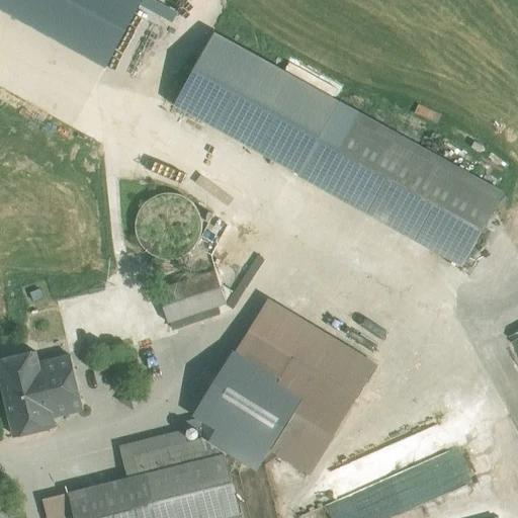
[(176,15),(149,0),(0,0),(0,10),(105,70),(140,9),(170,26),(176,15)]
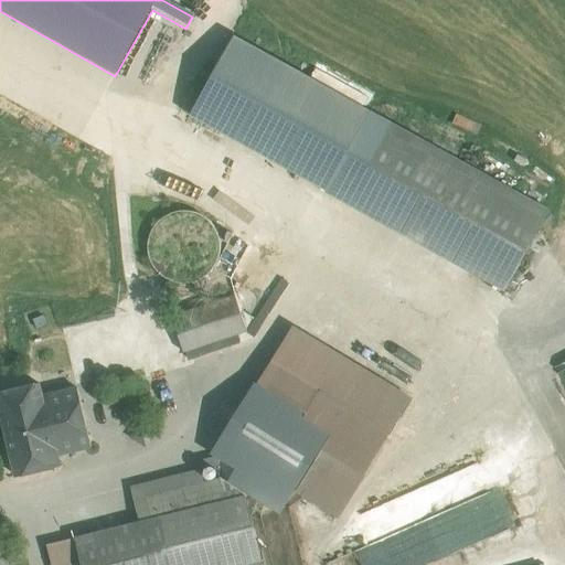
[(550,211),(235,36),(191,115),(505,289),(550,211)]
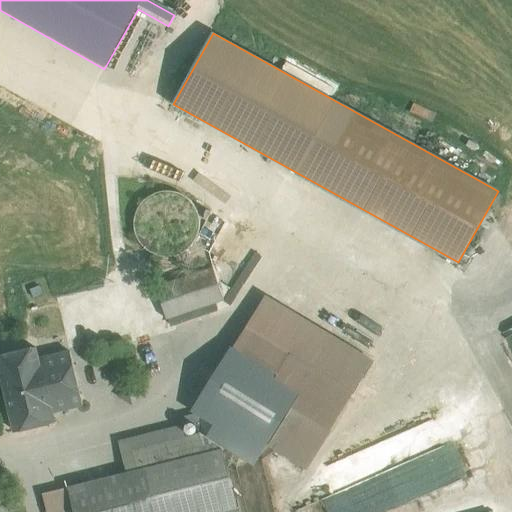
[(198,236),(200,223),(198,211),(190,200),(180,193),(167,191),(154,193),(144,201),(137,212),(134,224),(137,237),(144,247),(155,254),(168,257),(180,254),(191,247),(198,236)]
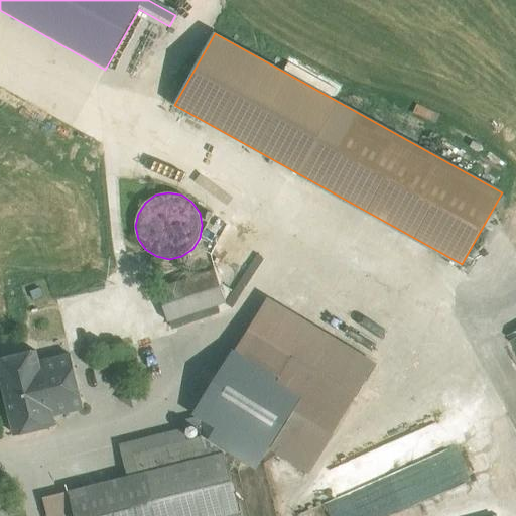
[(216,270),(157,289),(168,323),(226,303),(216,270)]
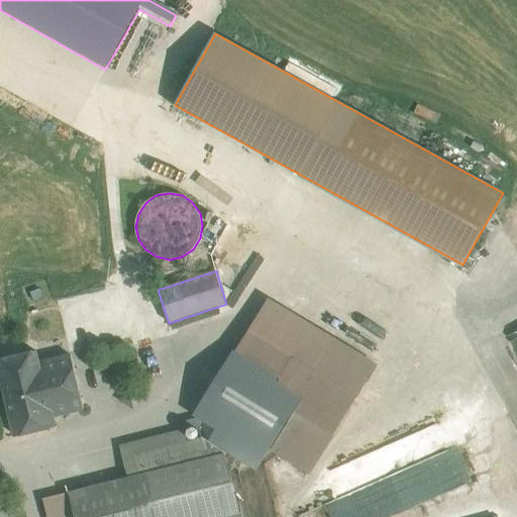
[(268,301),(222,374),(293,415),(273,448),(308,470),(354,397),(357,398),(376,369),(268,301)]
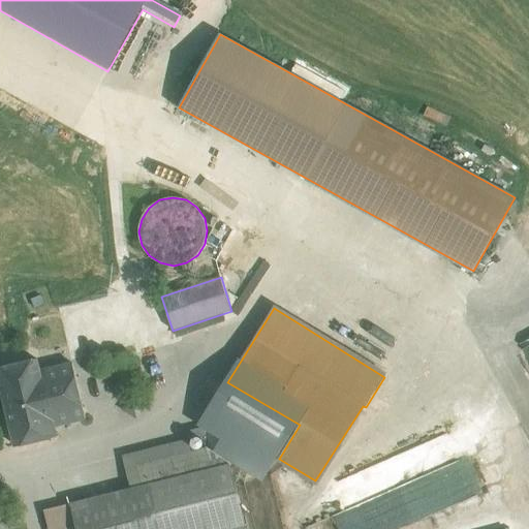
[(37,360),(0,368),(0,378),(16,445),(57,436),(55,427),(86,418),(72,363),(40,371),(37,360)]
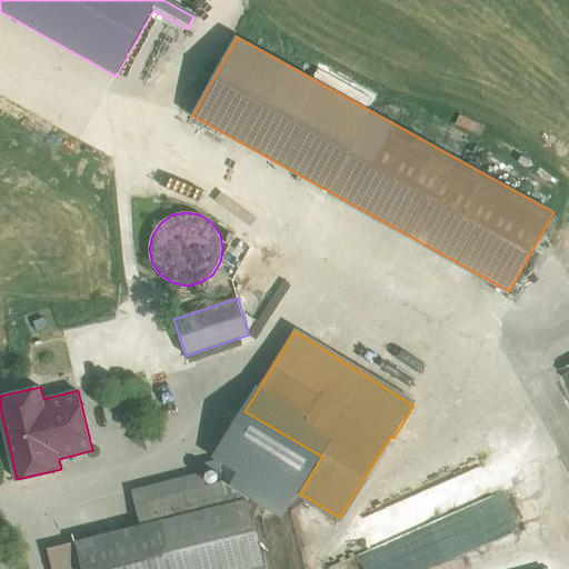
[(322,457),(245,411),(221,449),(299,496),(300,493),(322,457)]
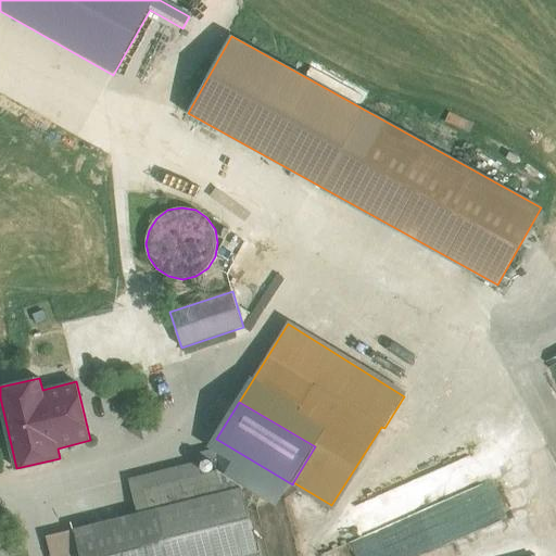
[(411,505),(430,496),(429,493),(472,474),(464,457),(401,485),(411,505)]
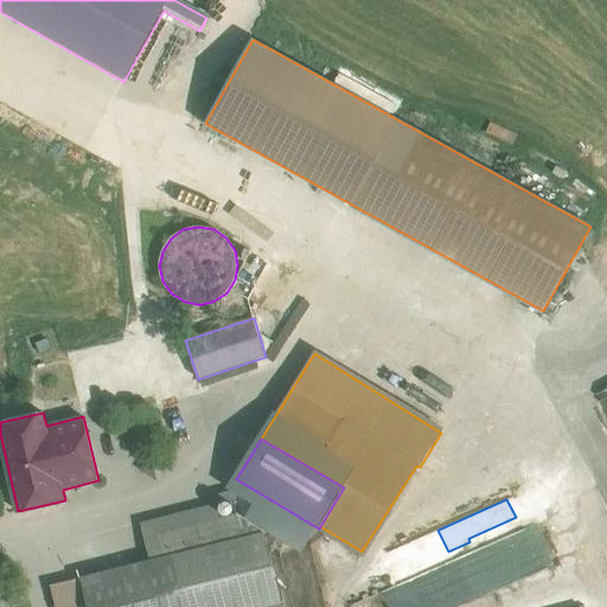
[(217,505),(141,523),(151,561),(266,532),(237,515),(221,519),(217,505)]
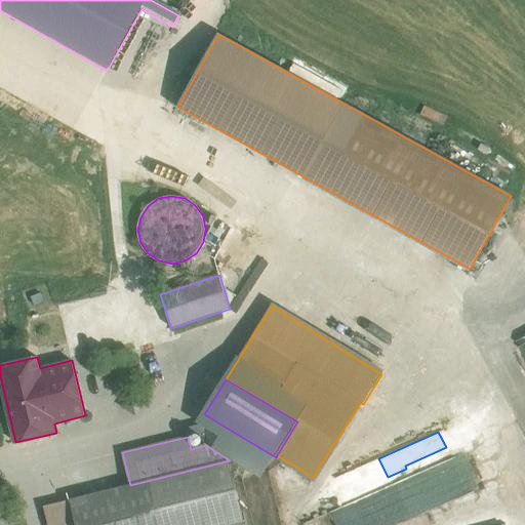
[(484,455),(298,520),(300,524),(381,524),(494,486),(484,455)]
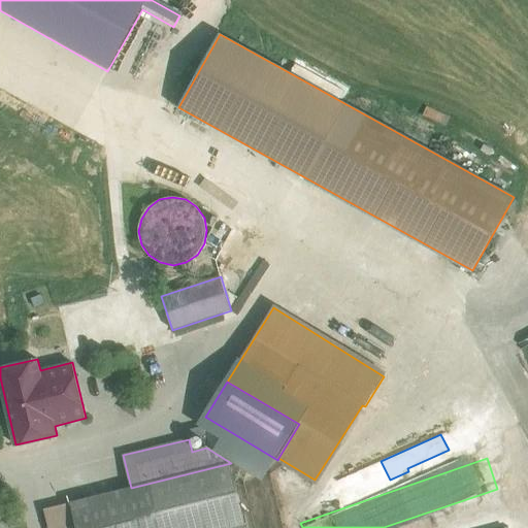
[(76,527),(225,527),(244,523),(231,463),(131,488),(70,503),(76,527)]
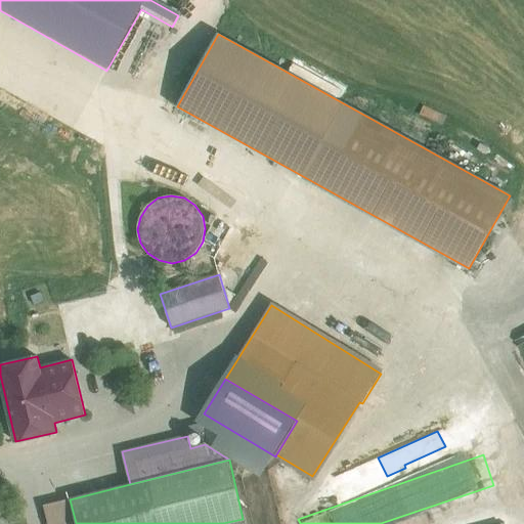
[(236,482),(245,512),(273,505),(264,474),(236,482)]
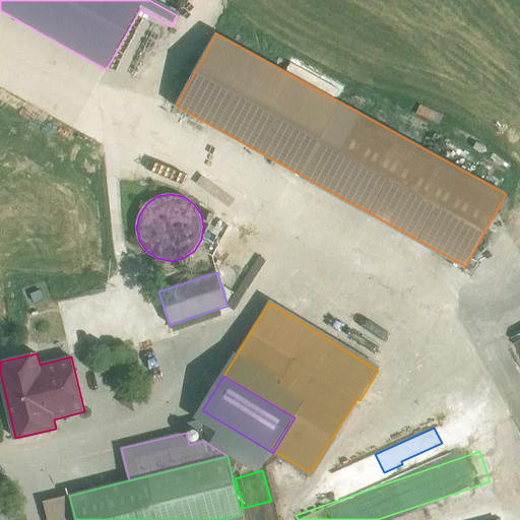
[(75,519),(69,496),(44,502),(48,519),(75,519)]
